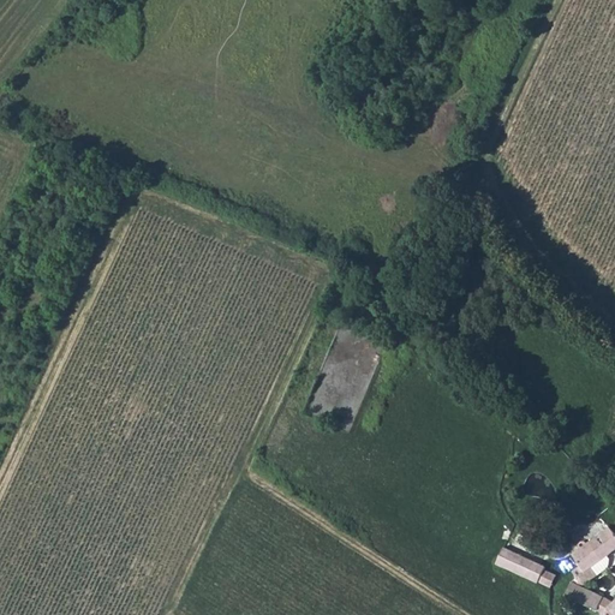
[(578,550),(572,555),(579,563),(585,571),(597,577),(603,574),(597,565),(614,553),(614,550),(614,532),(610,527),(587,544),(581,543),(579,544),(577,547),(578,550)]
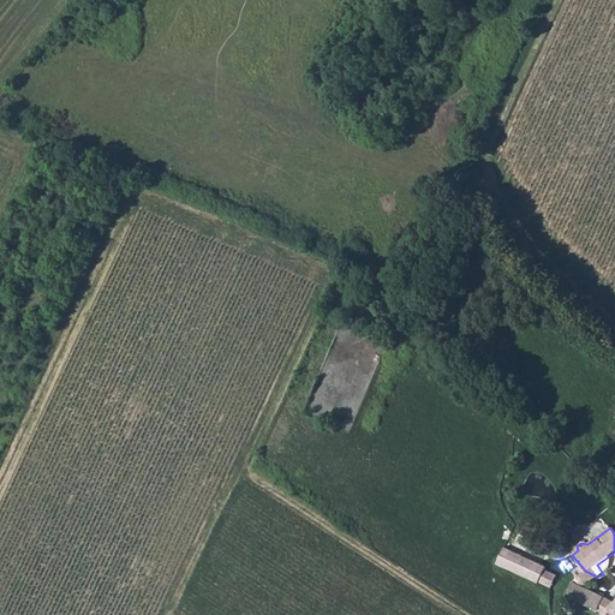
[(505,547),(496,565),(537,584),(545,565),(505,547)]
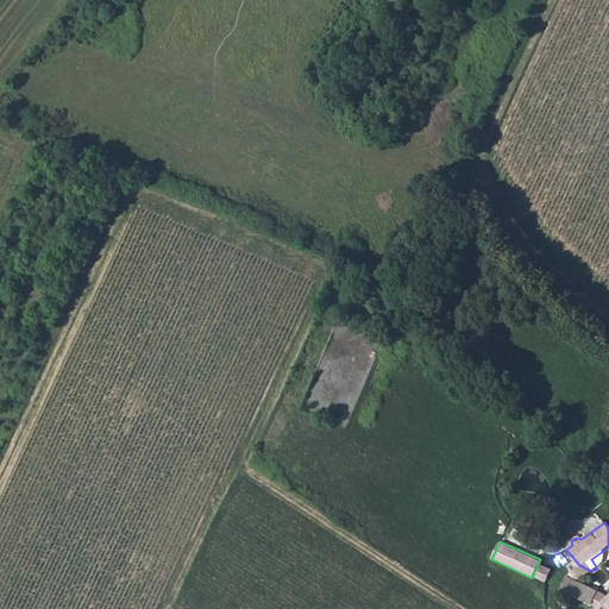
[(608,550),(608,547),(591,559),(597,569),(608,562),(608,558),(608,550)]
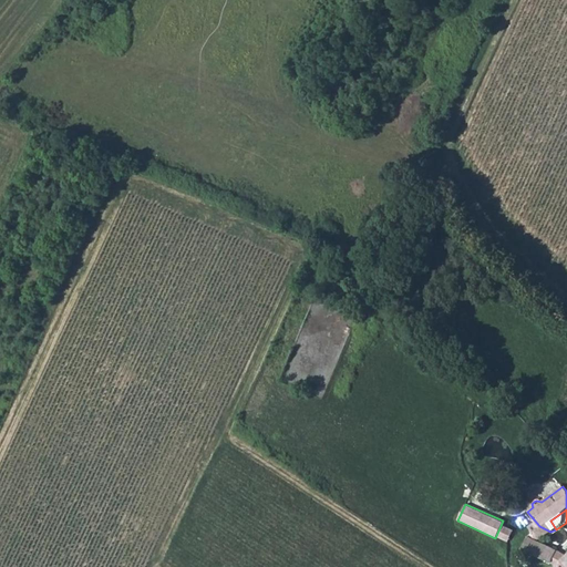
[(534,519),(526,525),(534,533),(539,526),(534,519)]
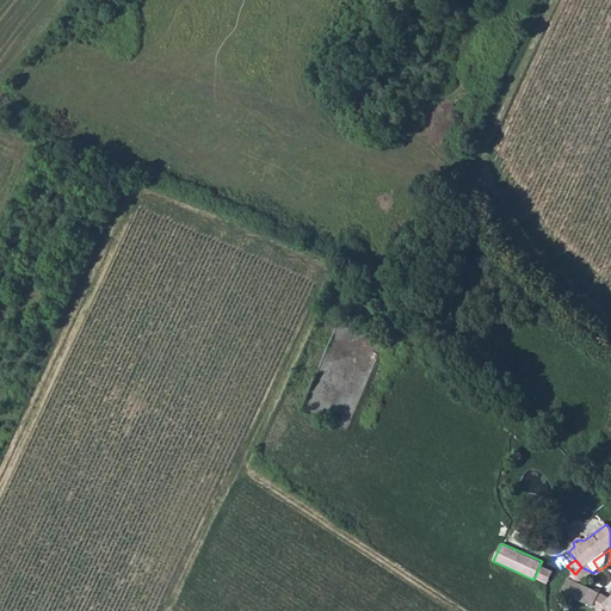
[(539,566),(534,580),(550,587),(556,573),(539,566)]
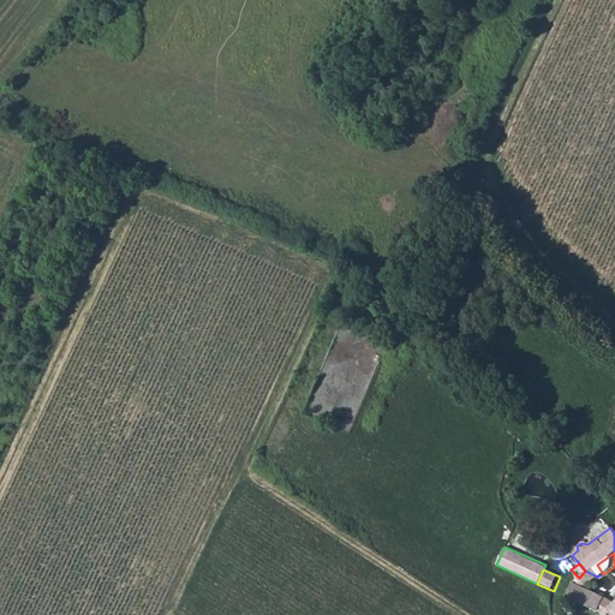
[(572,584),(565,596),(599,610),(607,593),(586,586),(598,579),(597,577),(585,571),(579,578),(572,584)]
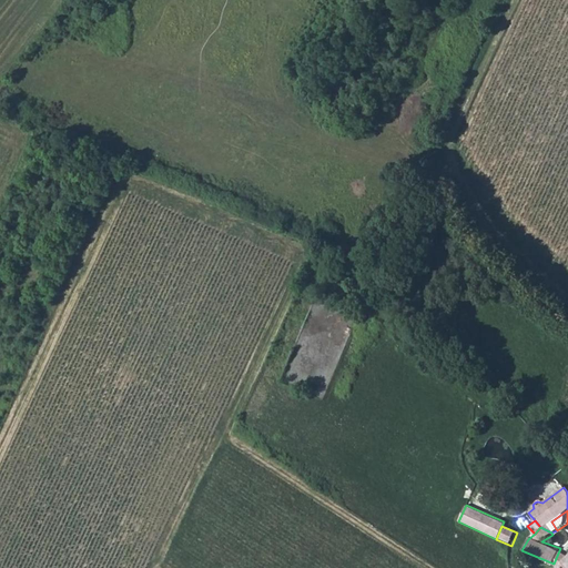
All buildings are outlined.
